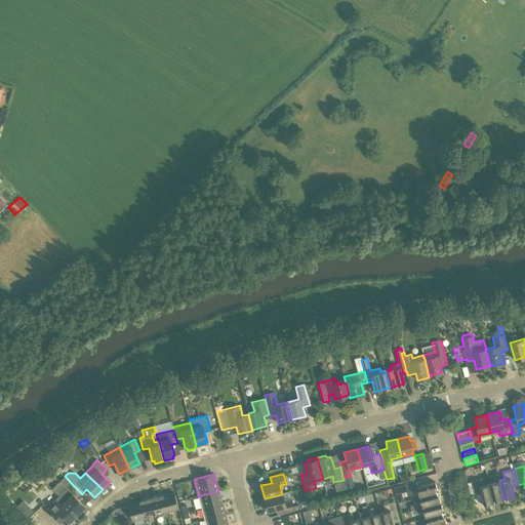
[(499,480),(497,474),(492,475),(494,482),(489,483),(493,501),(503,498),(499,481),(499,480)]
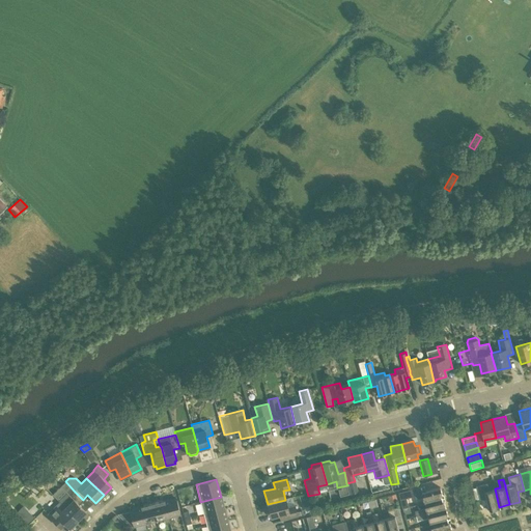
[(74,491),(65,481),(53,494),(58,500),(59,502),(78,521),(86,512),(78,504),(83,500),(74,491)]
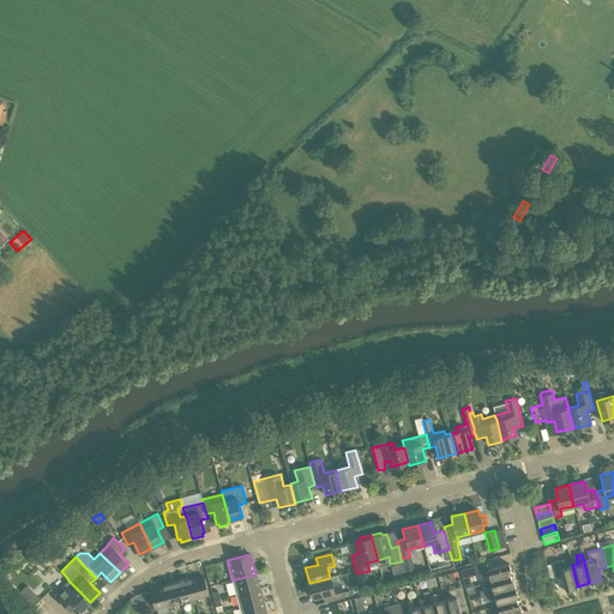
[(577,587),(572,565),(566,566),(564,559),(549,563),(554,579),(561,577),(565,590),(577,587)]
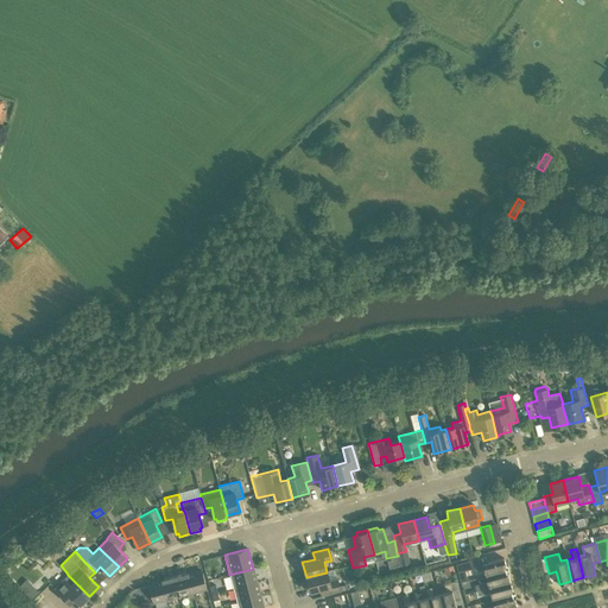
[(472,561),(456,564),(457,572),(475,568),(476,571),(483,569),(485,576),(506,570),(504,558),(473,567),(472,561)]
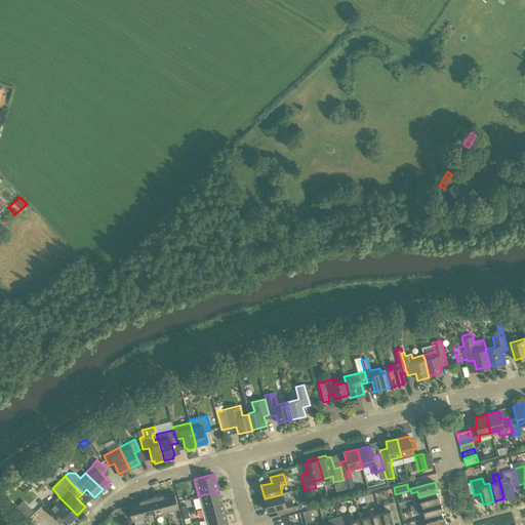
[(201,508),(221,502),(218,491),(198,496),(201,508)]
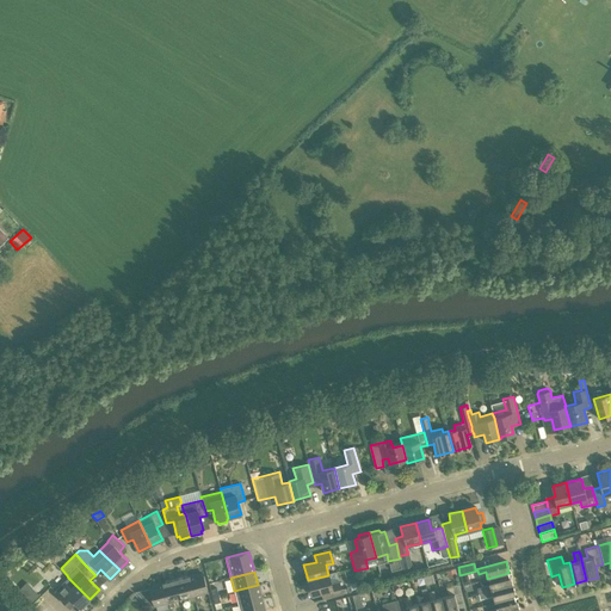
[(189,575),(196,602),(201,600),(199,593),(208,591),(203,573),(190,576),(189,575)]
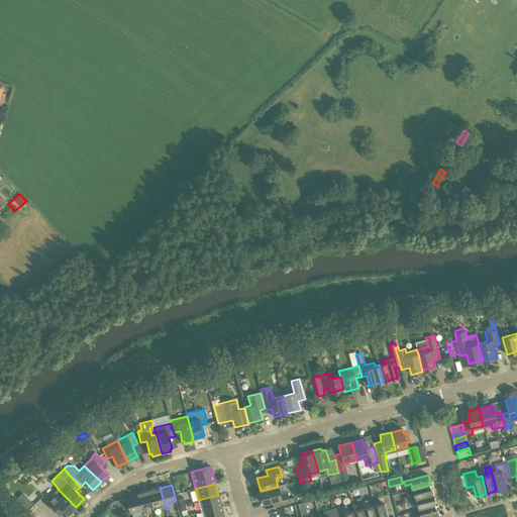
[(415,500),(433,495),(430,485),(412,490),(414,495),(404,497),(405,503),(415,500)]
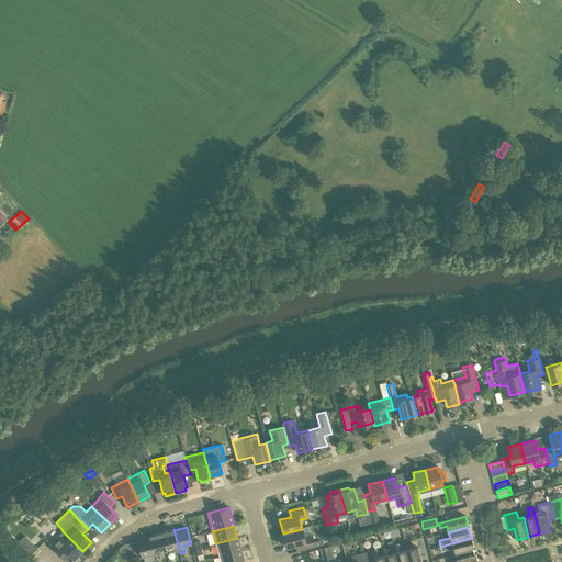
[(175,554),(180,553),(173,529),(161,532),(166,551),(173,549),(175,554)]
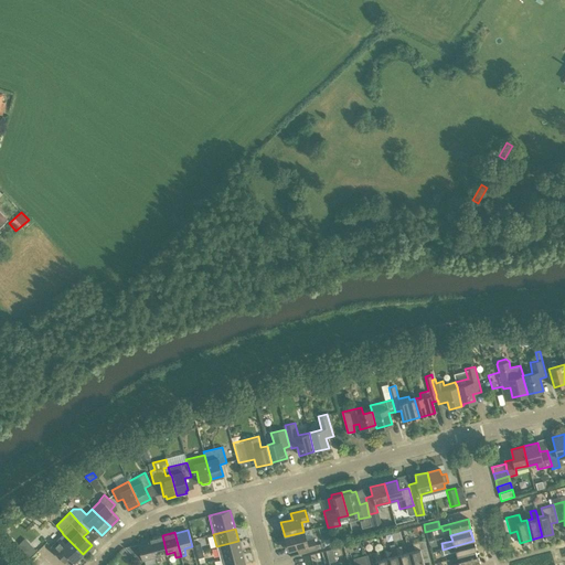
[(304,532),(285,536),(288,551),(299,547),(301,554),(316,550),(313,537),(306,540),(304,532)]
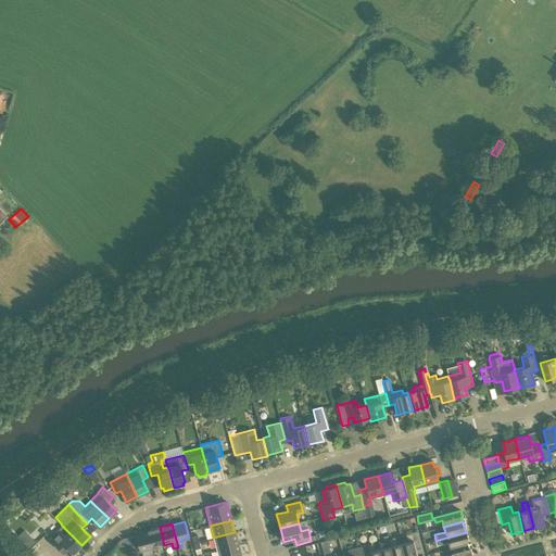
[(73,554),(81,545),(62,526),(49,539),(63,553),(67,548),(73,554)]
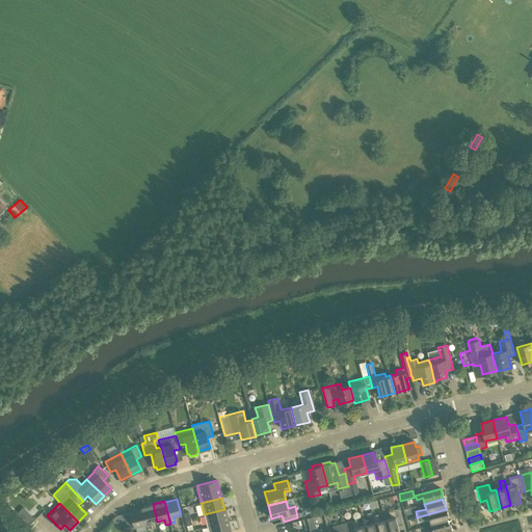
[(151,523),(157,522),(153,504),(140,507),(145,524),(148,529),(152,528),(151,523)]
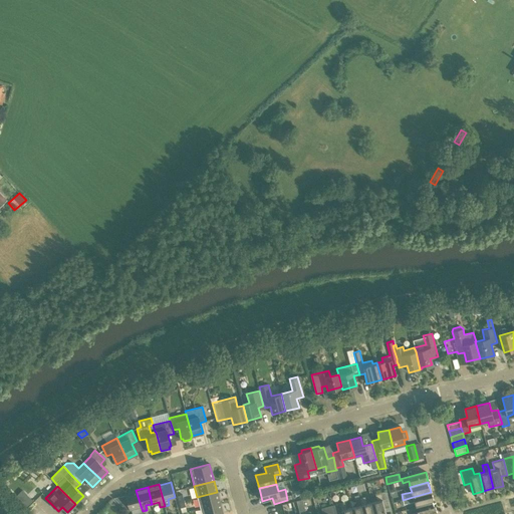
[(22,504),(29,497),(22,490),(15,497),(22,504)]
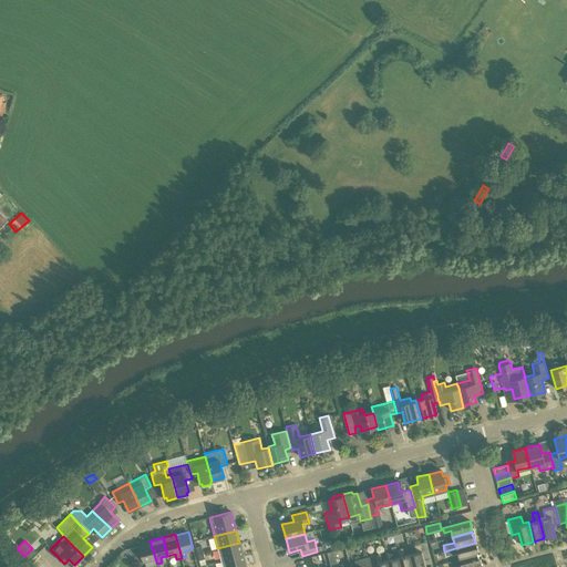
[(143,563),(155,558),(150,540),(150,542),(138,545),(141,556),(135,558),(136,563),(143,562),(143,563)]
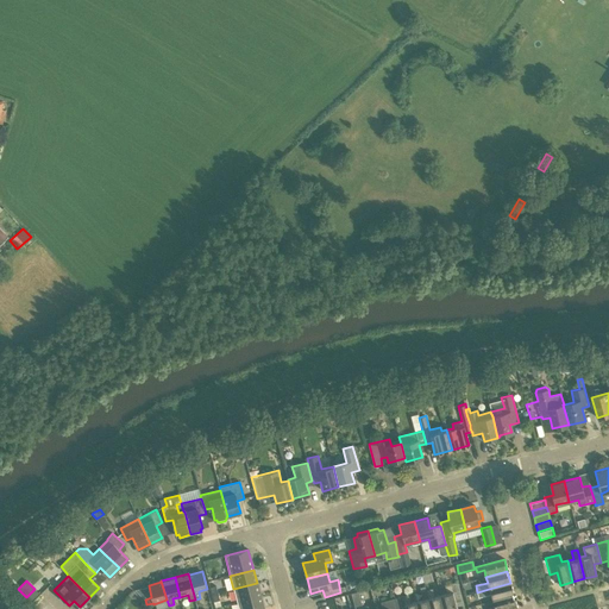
[(440,595),(444,608),(457,608),(456,607),(463,604),(457,582),(445,585),(447,594),(440,595)]
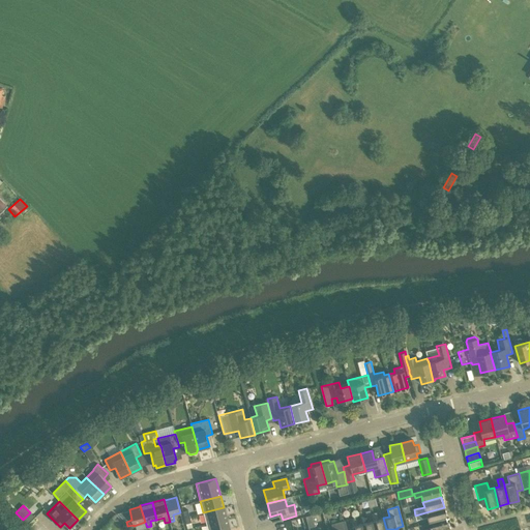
[(206,524),(226,519),(224,507),(203,512),(206,524)]
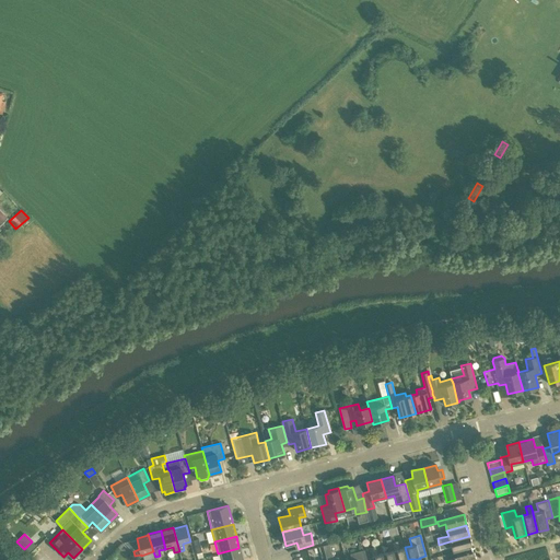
[(453,552),(473,548),(469,536),(450,541),(439,545),(440,549),(451,546),(453,552)]
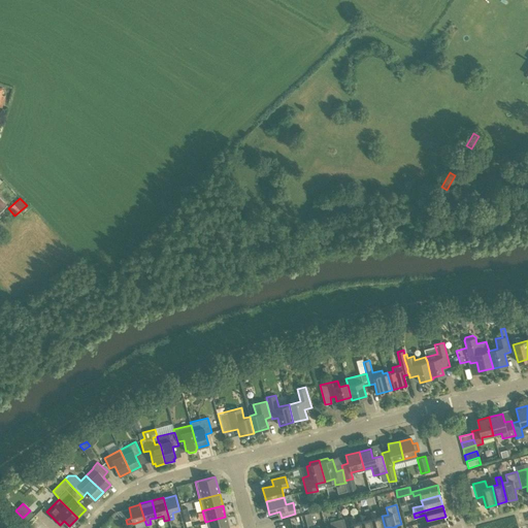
[(373,527),(369,512),(368,508),(364,509),(366,520),(361,522),(362,527),(373,527)]
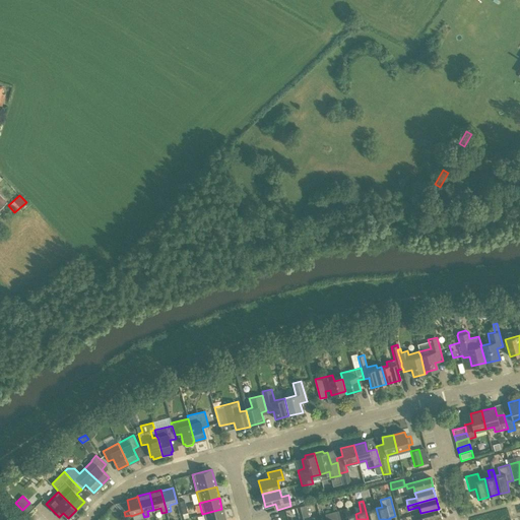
[(379,519),(376,508),(371,510),(369,503),(364,504),(368,519),(379,519)]
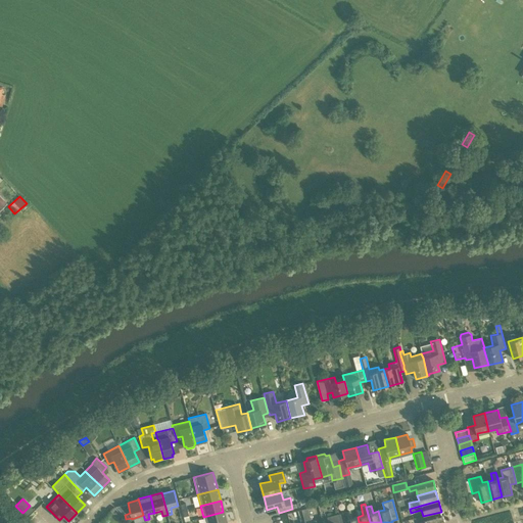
[(359,522),(358,517),(352,518),(350,511),(338,514),(340,522),(359,522)]
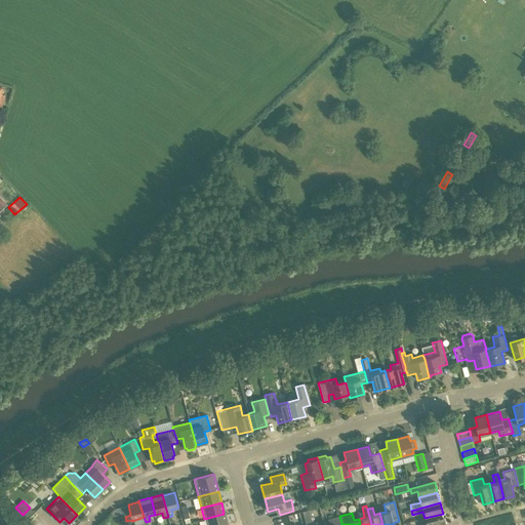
[(227,524),(224,514),(204,519),(205,524),(227,524)]
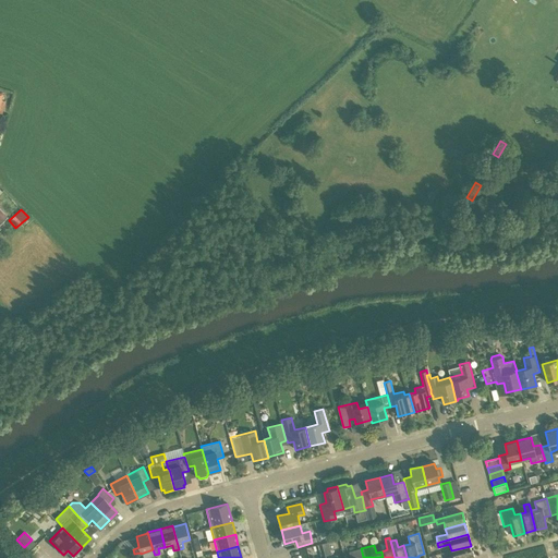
[(471,546),(451,550),(452,556),(446,557),(445,557),(468,557),(473,557),(471,546)]
